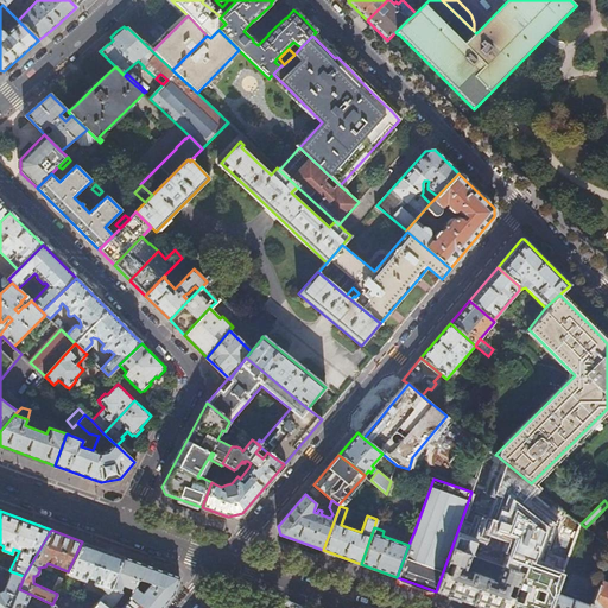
[(122,556),(82,542),(68,571),(67,574),(86,581),(87,576),(95,578),(94,583),(101,586),(106,590),(111,586),(122,556)]
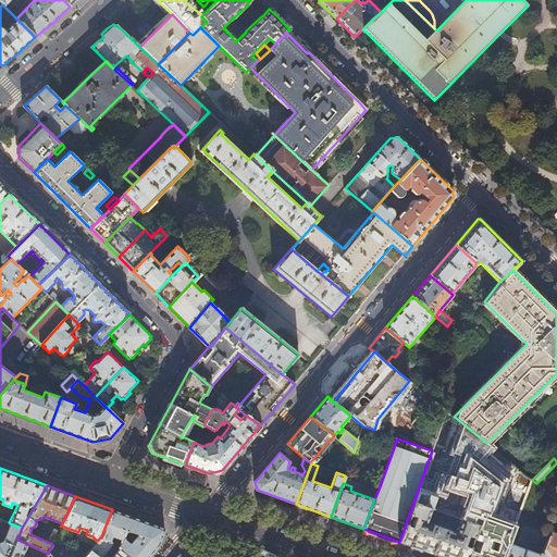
[(399,542),(442,556),(466,556),(477,525),(459,519),(454,532),(426,522),(431,509),(413,503),(399,542)]
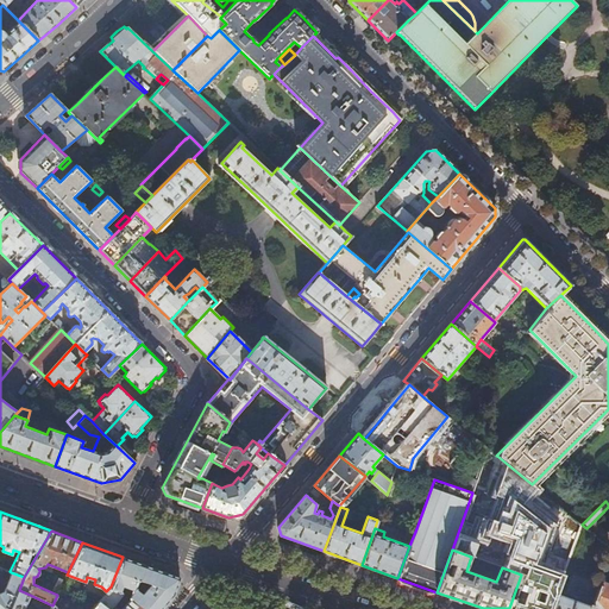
[(132,598),(144,608),(162,608),(167,604),(174,595),(179,578),(123,557),(111,586),(120,592),(123,586),(133,591),(131,598),(132,598)]
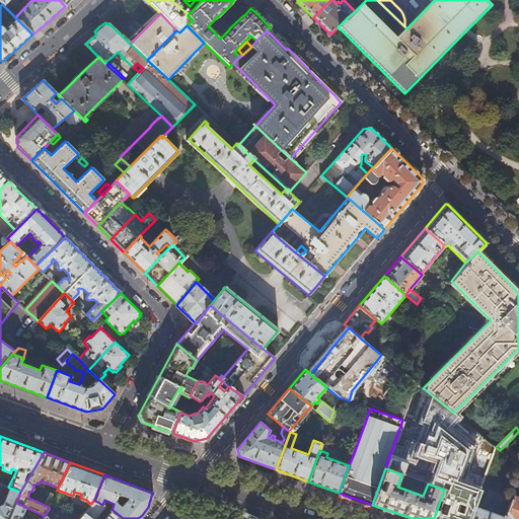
[(0,518),(9,518),(16,503),(20,492),(9,488),(3,503),(0,504),(0,518)]
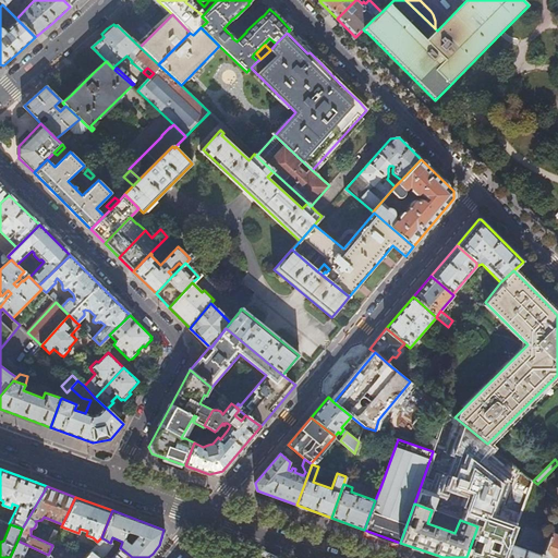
[(557,557),(557,536),(550,534),(543,557),(542,557),(557,557)]
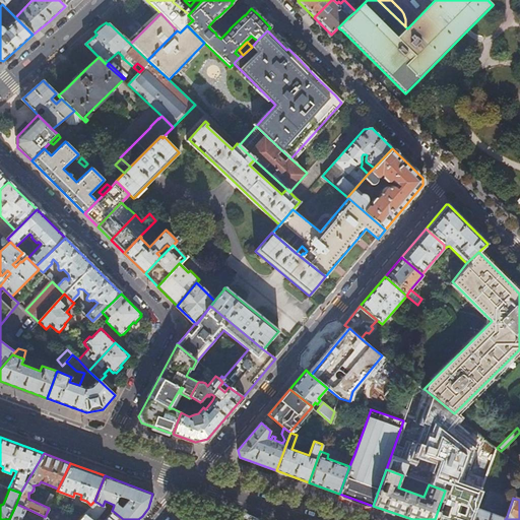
[(90,505),(84,513),(92,519),(95,519),(106,507),(103,506),(94,501),(90,505)]
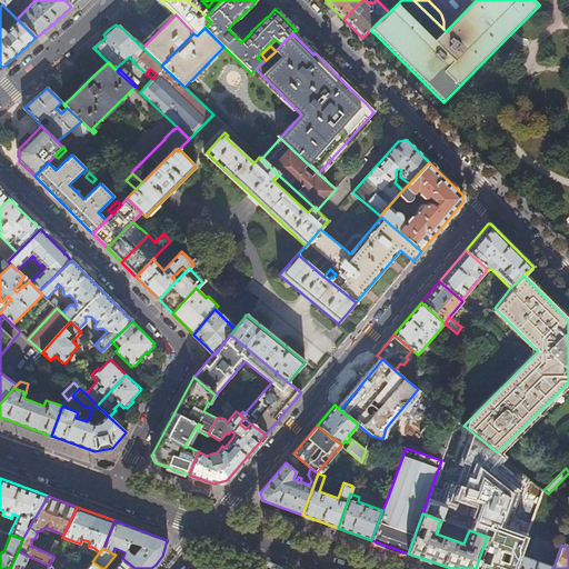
[(18,551),(10,568),(53,568),(49,566),(46,568),(22,568),(28,556),(18,551)]
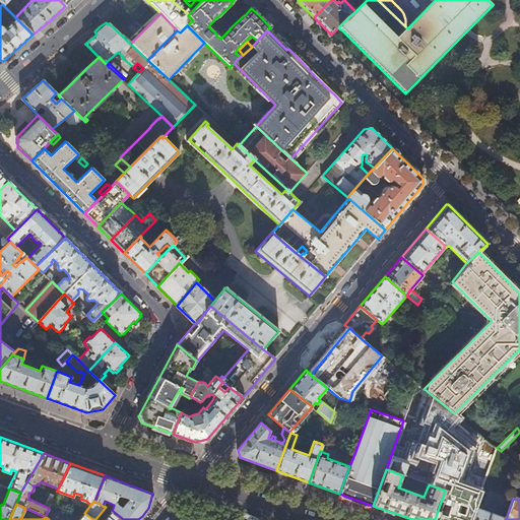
[(505,519),(506,519),(474,507),(469,519),(505,519)]
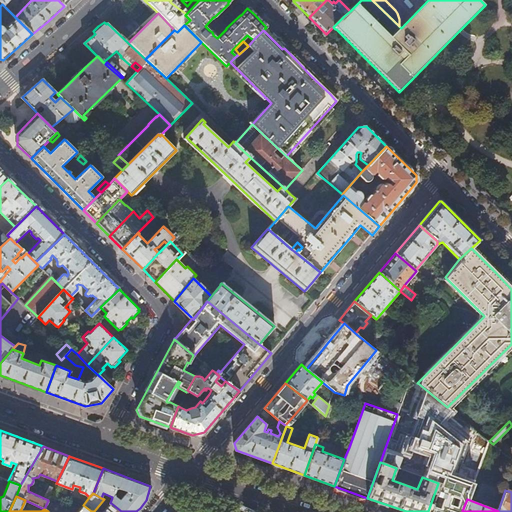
[(70,511),(57,502),(48,511),(70,511)]
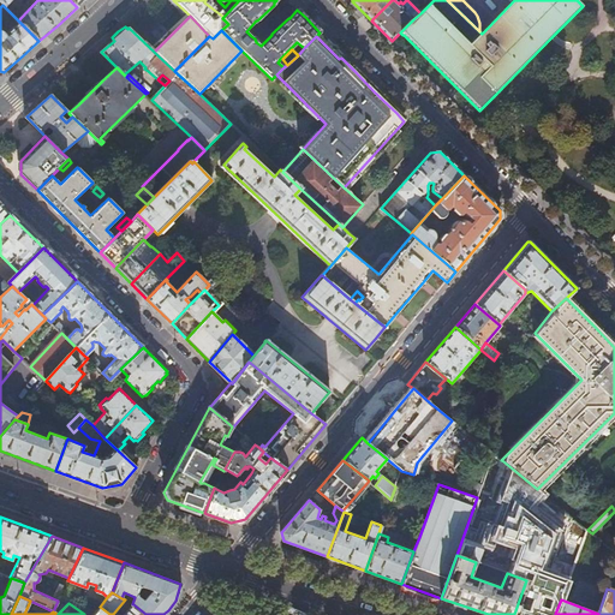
[(124,614),(145,614),(133,604),(124,614)]
